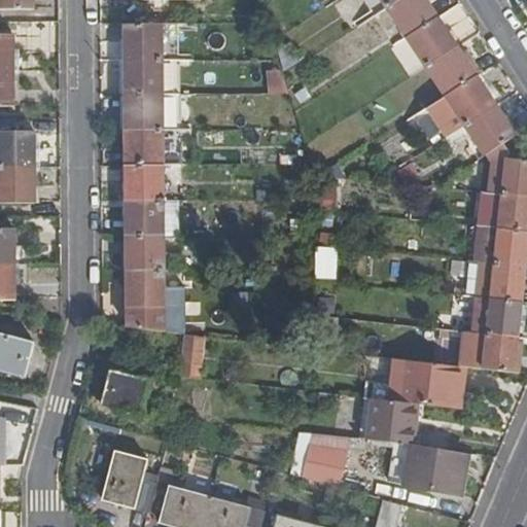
[(0,0),(0,11),(33,11),(33,0),(0,0)]
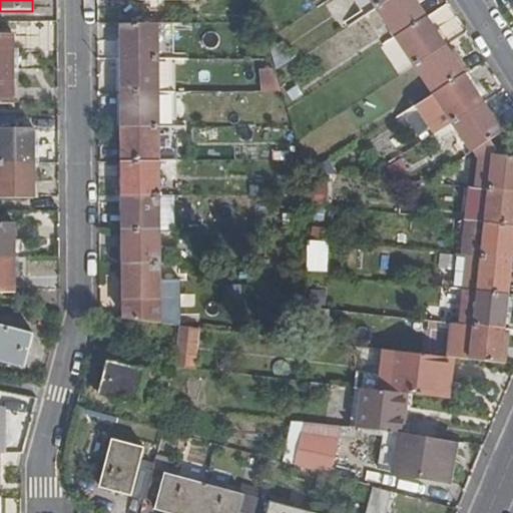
[(393,0),(372,0),(379,10),(393,0)]
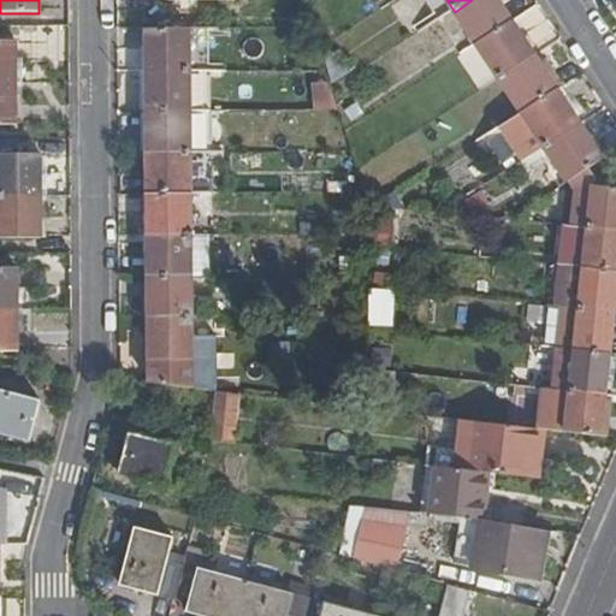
[(513,23),(496,0),(472,0),(455,12),(477,46),(513,23)]
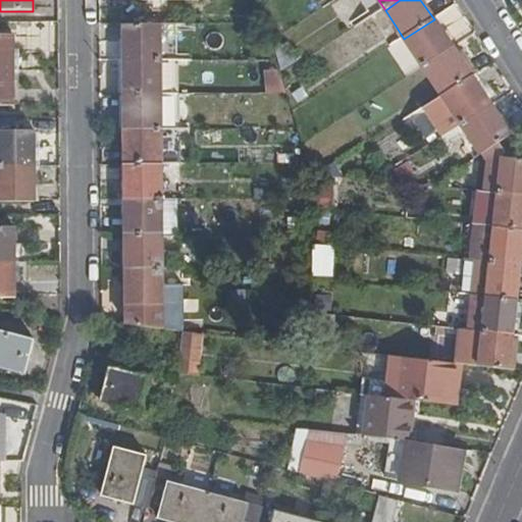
[(453,48),(434,19),(404,39),(423,68),(453,48)]
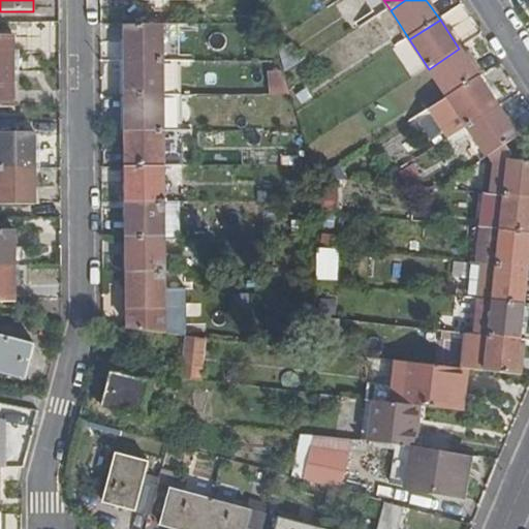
[(164,62),(163,27),(127,27),(127,62),(164,62)]
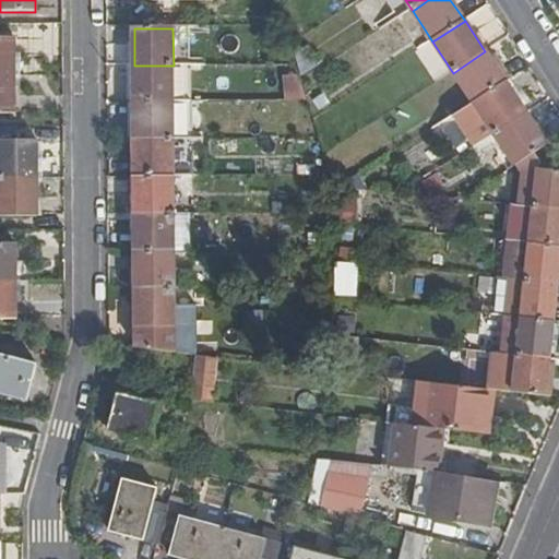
[(0,76),(15,78),(15,39),(0,39),(0,76)]
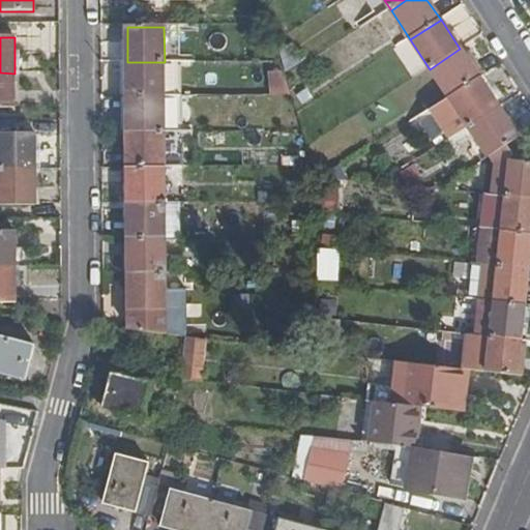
[(479,78),(460,49),(430,69),(448,97),(479,78)]
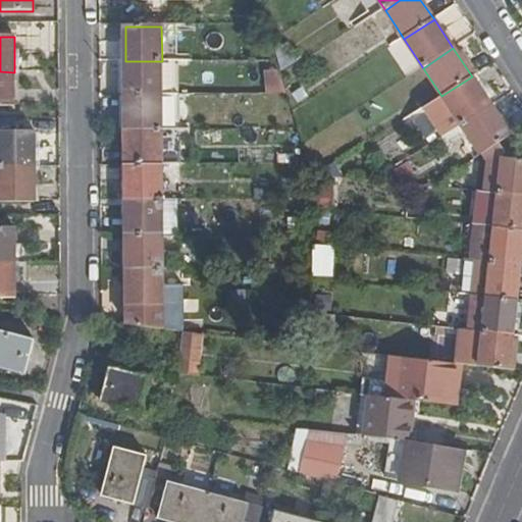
[(126,96),(162,97),(162,61),(125,61),(126,96)]
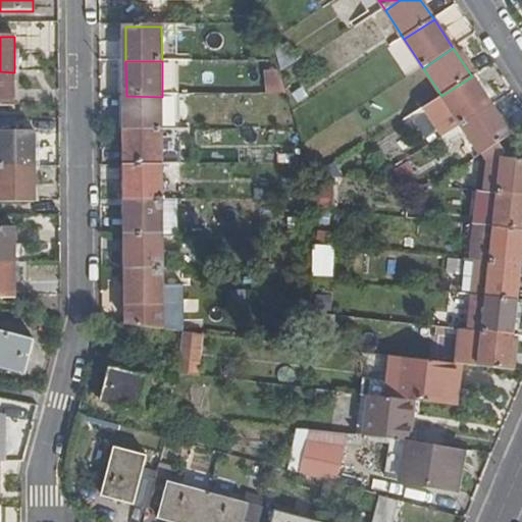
[(262,94),(278,93),(276,67),(260,69),(262,94)]
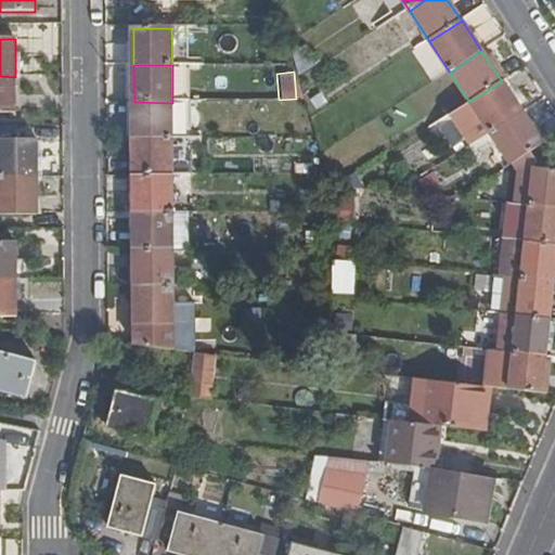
[(0,114),(15,115),(15,77),(0,76),(0,114)]
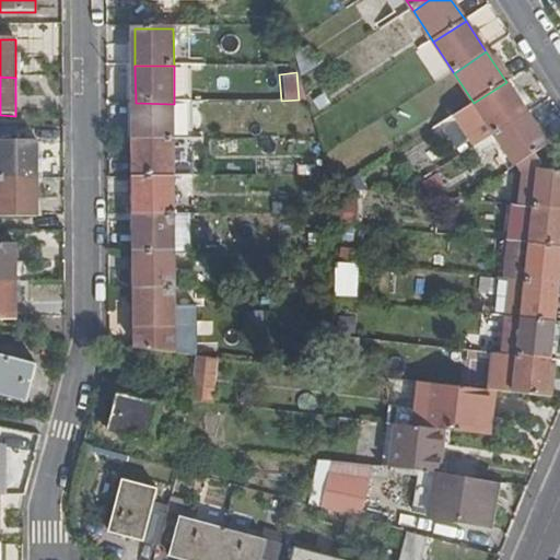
[(494,135),(527,115),(506,82),(474,103),(494,135)]
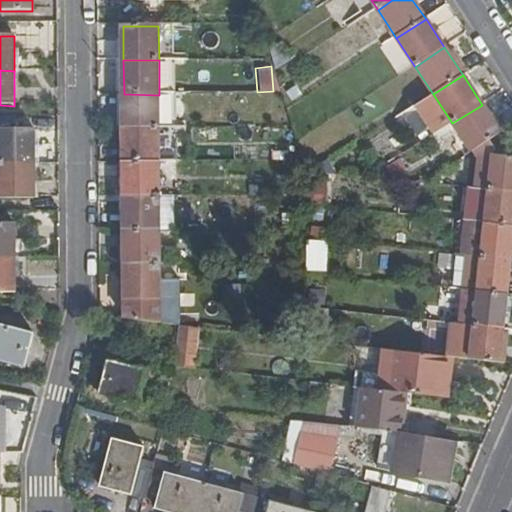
[(124,129),(159,129),(159,95),(124,94),(124,129)]
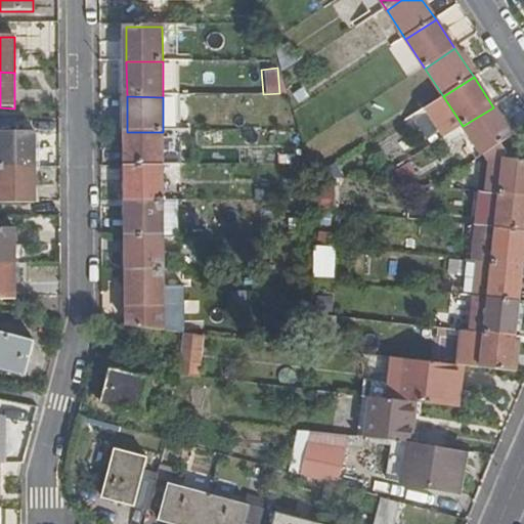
[(482,156),(513,137),(493,107),(463,126),(482,156)]
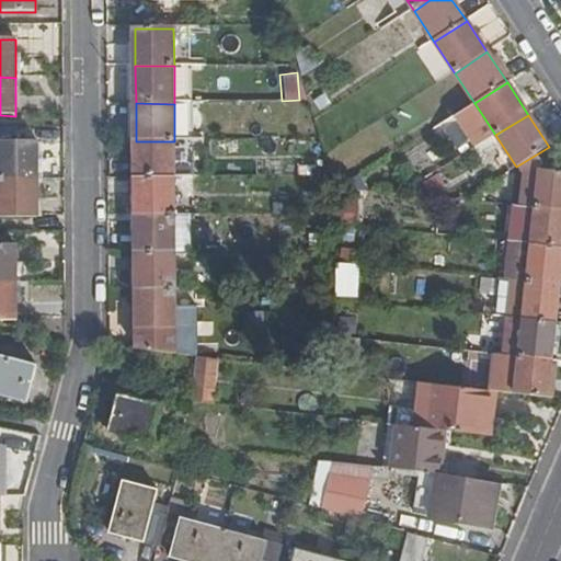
[(0,141),(0,151),(0,180),(38,180),(37,141),(0,141)]
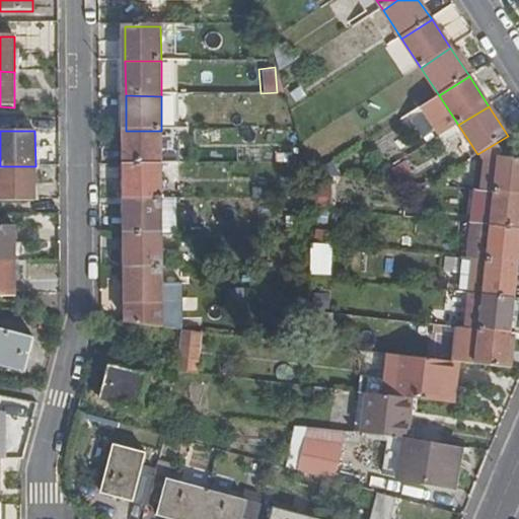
[(127,166),(162,165),(161,131),(126,131),(127,166)]
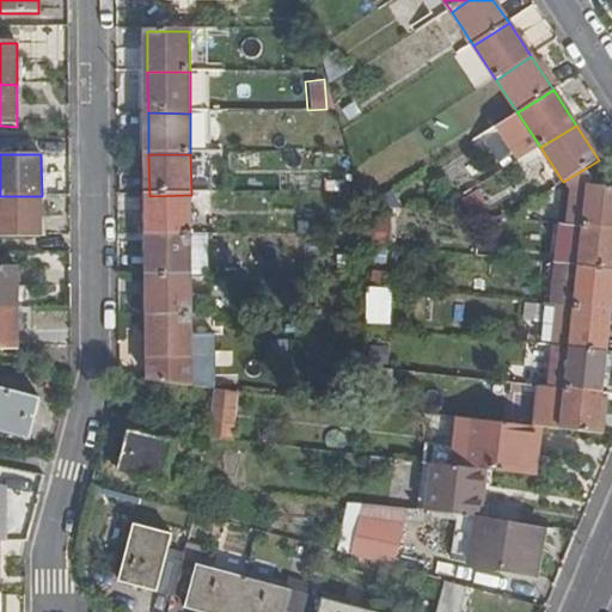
[(599,161),(599,160),(563,182),(564,184),(565,182),(583,172),(599,161)]
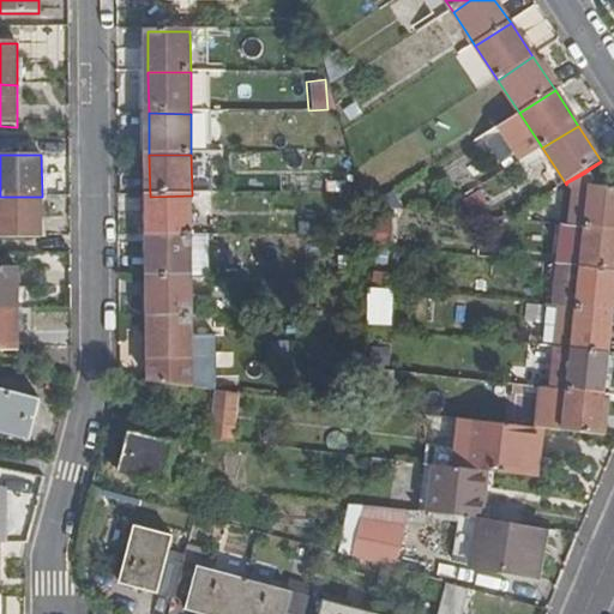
[(587,229),(613,233),(613,191),(597,188),(597,185),(594,185),(585,173),(567,182),(575,194),(572,228),(587,229)]
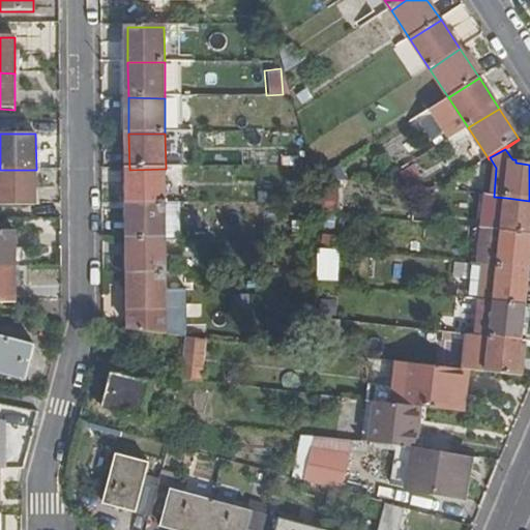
[(129,204),(166,204),(166,169),(129,170),(129,204)]
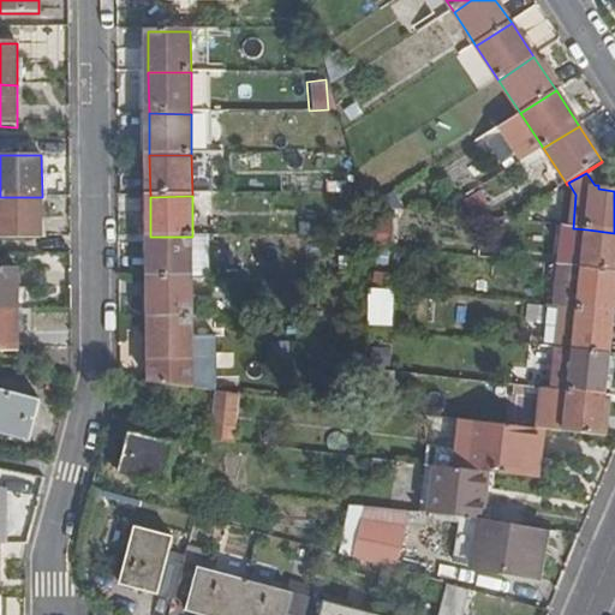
[(42,197),(0,197),(1,240),(42,239),(42,197)]
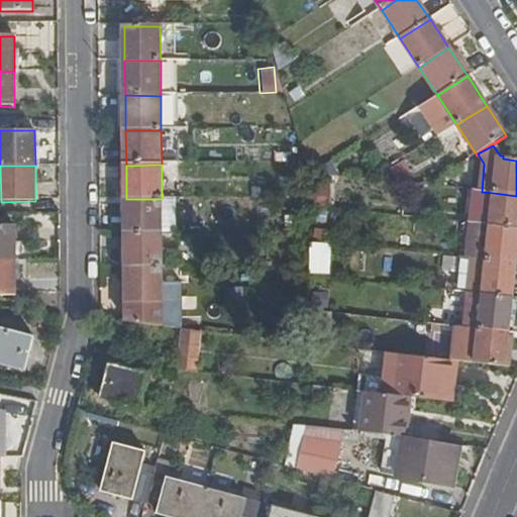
[(304,204),(326,205),(327,179),(306,177),(304,204)]
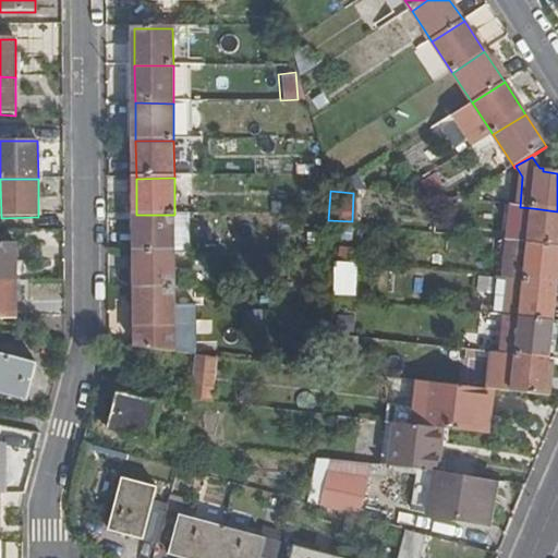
[(530,245),(557,249),(557,211),(533,208),(530,245)]
